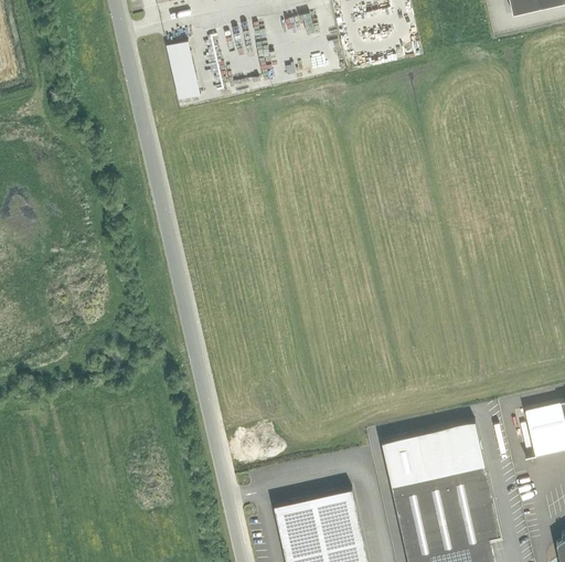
[(536,0),(525,0),(510,3),(512,17),(540,10),(536,0)]
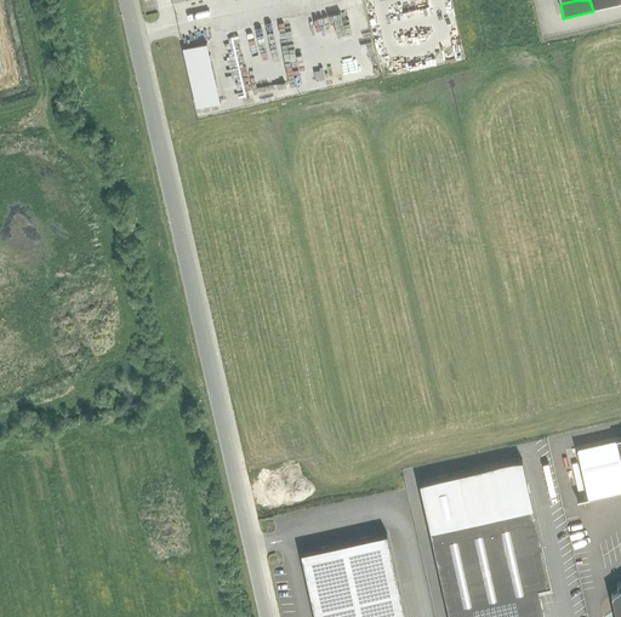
[(620,0),(590,0),(593,11),(620,4),(620,0)]
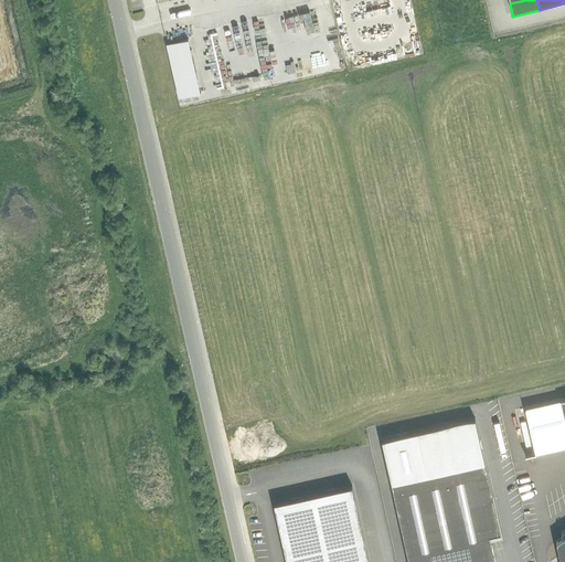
[(188,42),(166,48),(179,101),(200,96),(188,42)]
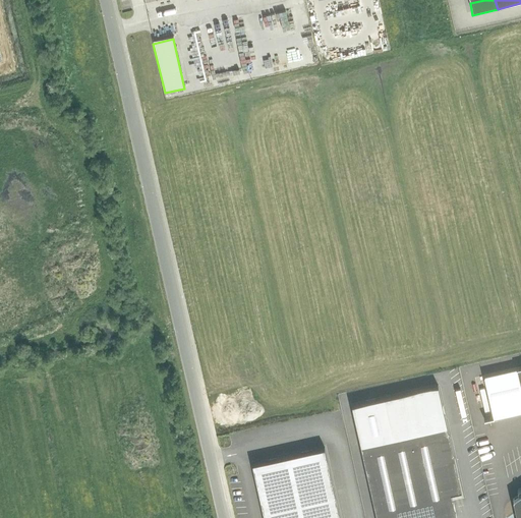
[(483,379),(494,421),(520,414),(520,393),(516,371),(483,379)]
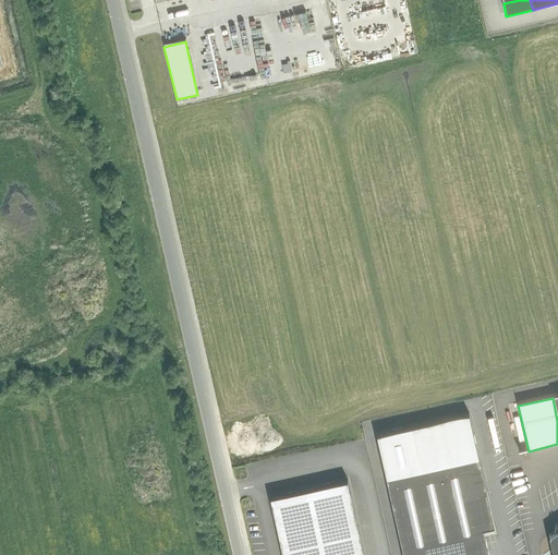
[(469,417),(376,437),(402,554),(487,554),(473,485),(484,483),(469,417)]
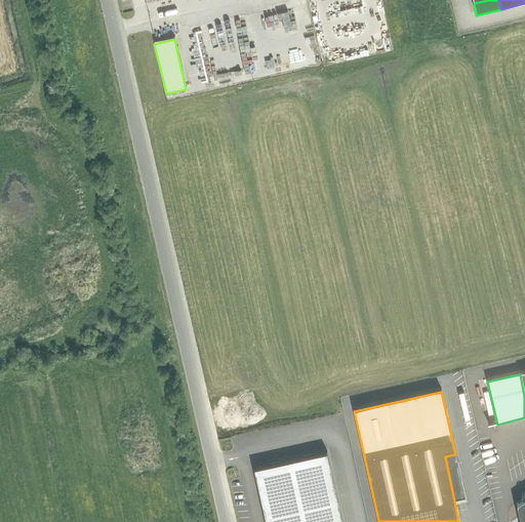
[(340,521),(327,454),(254,471),(265,521),(340,521)]
